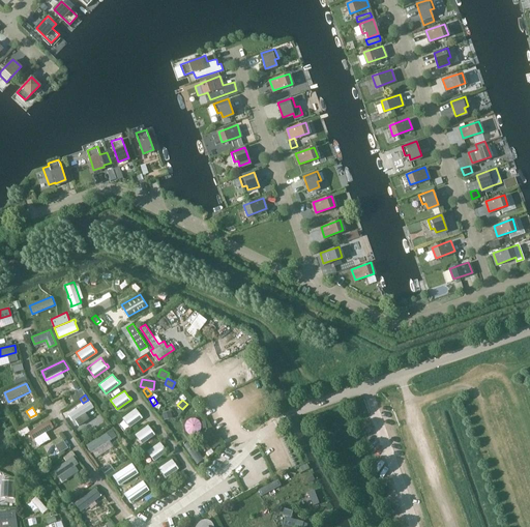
[(142,416),(143,415),(141,413),(141,414),(136,407),(122,416),(129,426),(142,416)]
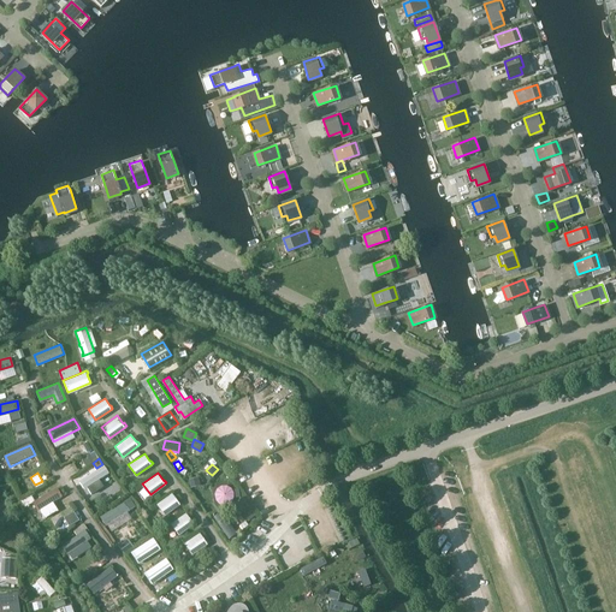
[(200,483),(199,475),(188,479),(190,486),(200,483)]
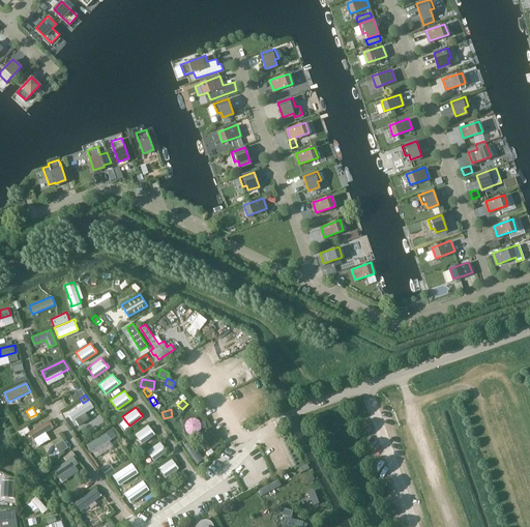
[(182,410),(176,414),(188,435),(196,430),(182,410)]
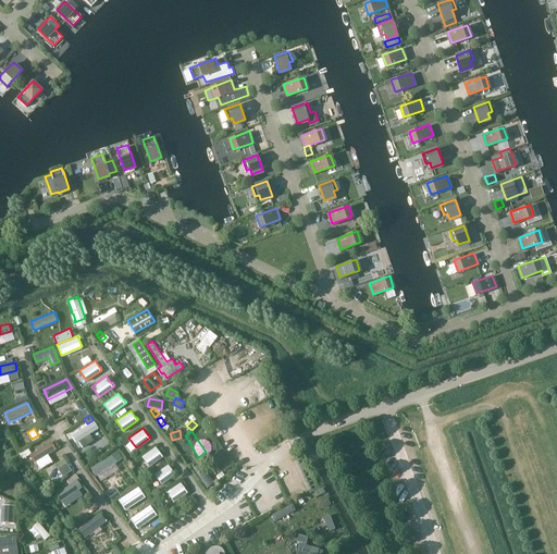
[(94,439),(89,432),(82,438),(86,443),(94,439)]
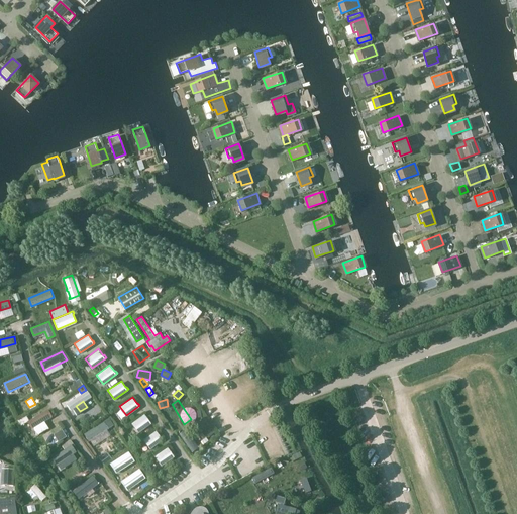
[(138,431),(150,422),(151,421),(149,419),(149,420),(144,413),(131,422),(138,431)]
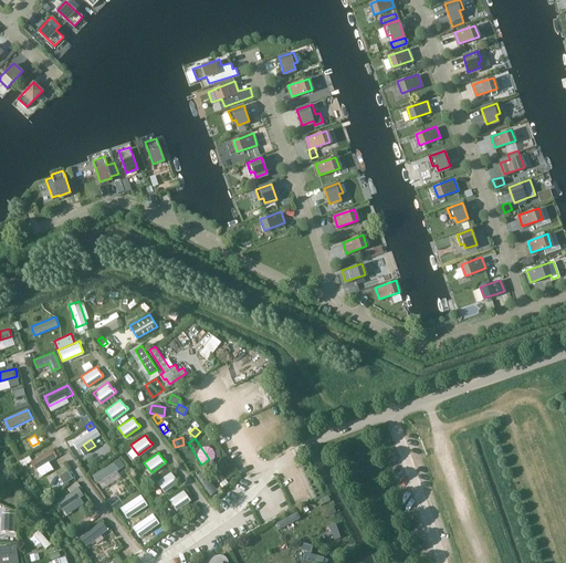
[(23,465),(30,460),(32,459),(29,454),(20,458),(23,465)]
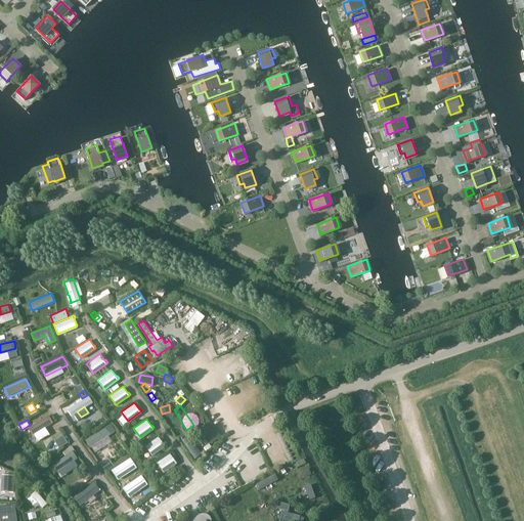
[(105,426),(108,432),(114,429),(110,423),(105,426)]
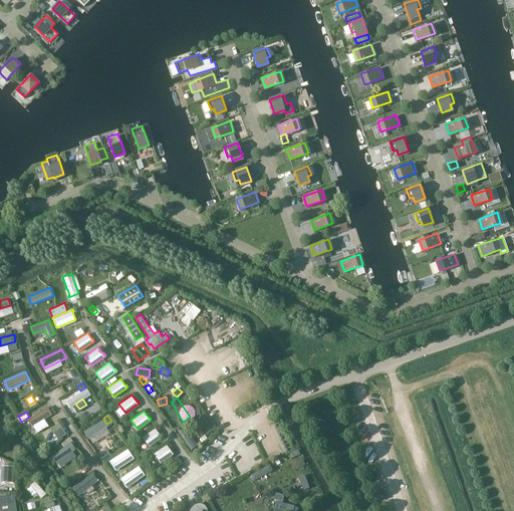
[(207,422),(202,415),(197,419),(202,426),(207,422)]
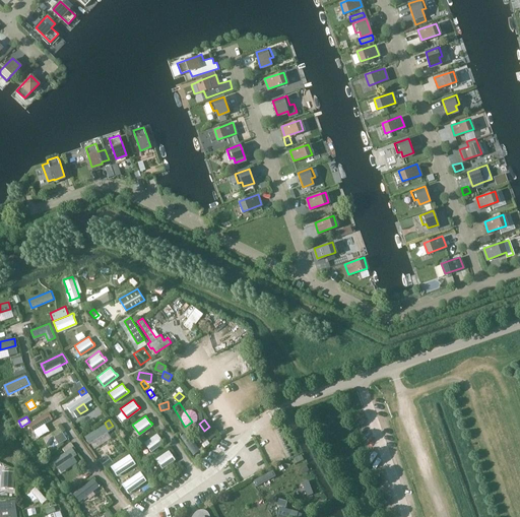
[(38,436),(49,430),(44,423),(34,429),(38,436)]
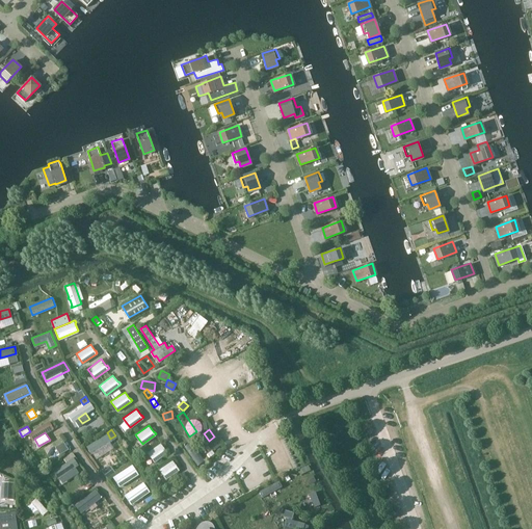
[(112,443),(107,435),(86,448),(91,455),(112,443)]
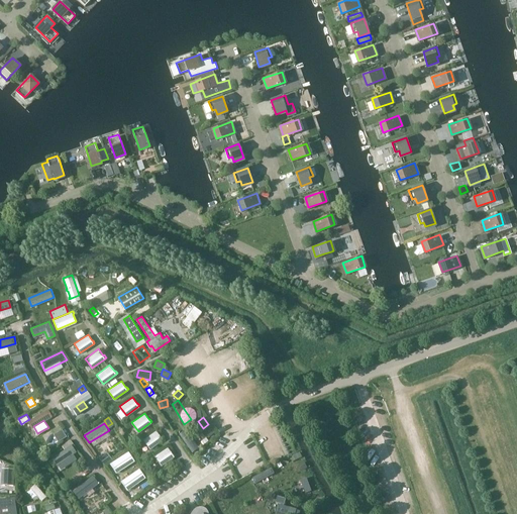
[(214,431),(210,426),(205,431),(208,435),(214,431)]
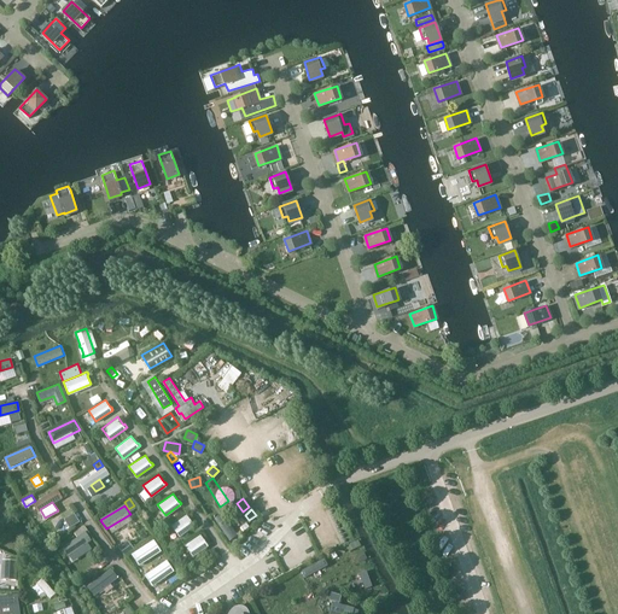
[(64,518),(69,526),(79,520),(74,510),(64,518)]
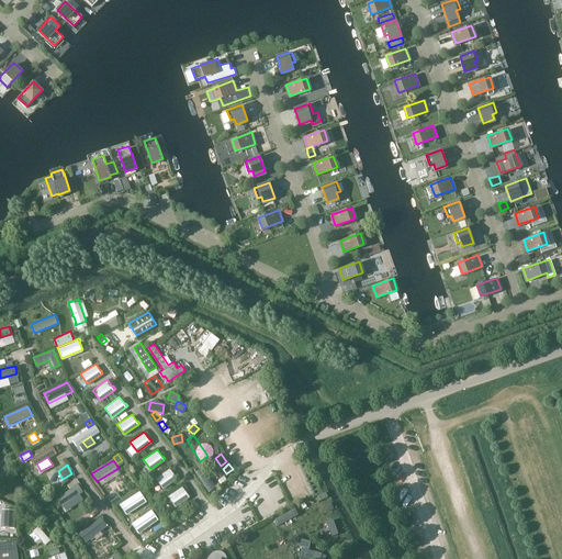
[(209,490),(216,485),(202,466),(194,470),(209,490)]
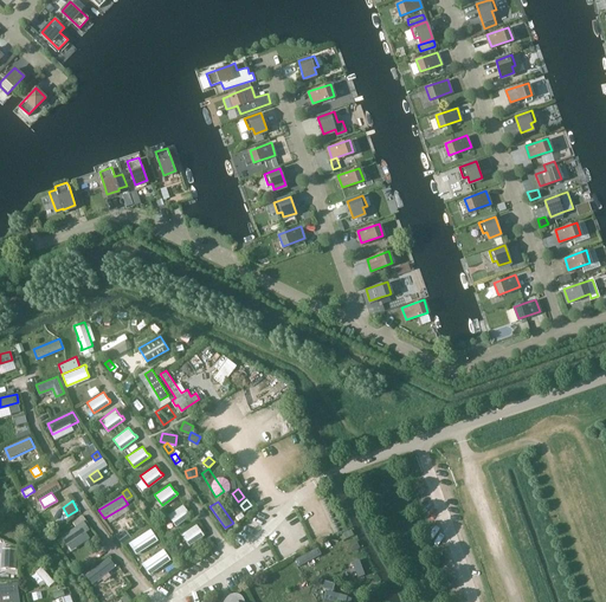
[(191,513),(191,512),(189,510),(188,511),(182,503),(168,515),(175,524),(191,513)]
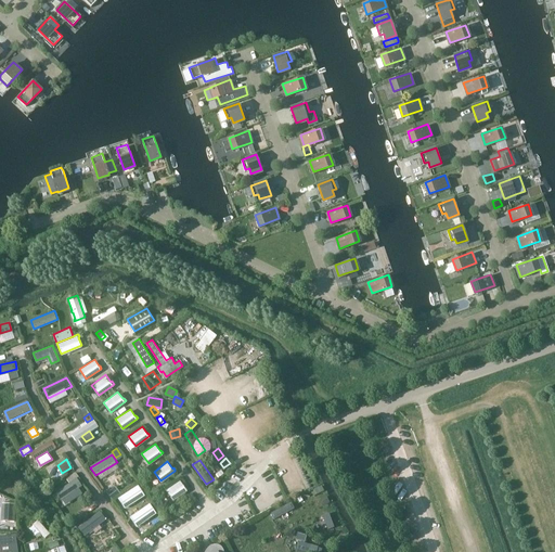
[(66,477),(68,482),(78,475),(75,471),(66,477)]
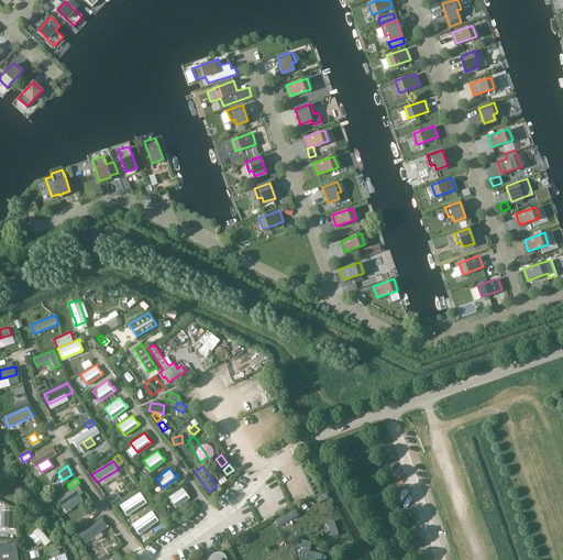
[(52,502),(57,508),(83,491),(78,483),(52,502)]
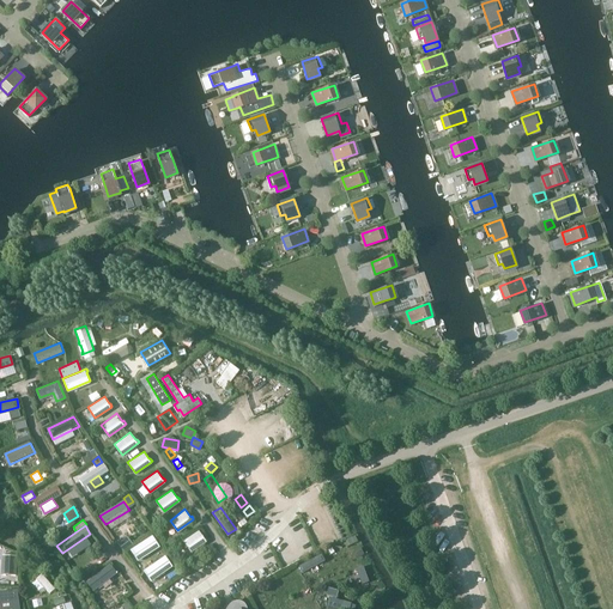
[(206,540),(207,539),(205,536),(204,537),(199,529),(183,540),(190,550),(206,540)]
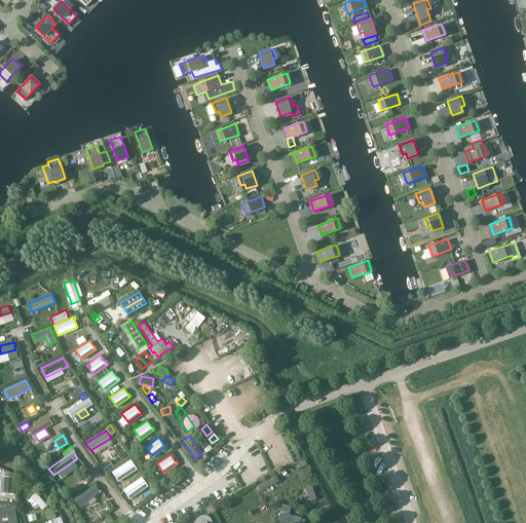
[(130,458),(111,471),(118,480),(137,468),(130,458)]
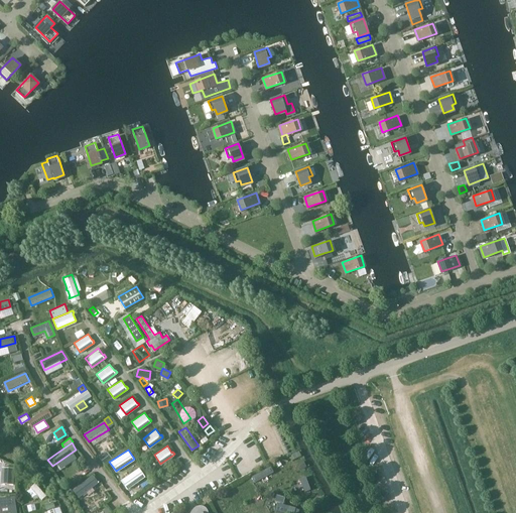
[(99,457),(103,463),(111,457),(106,451),(99,457)]
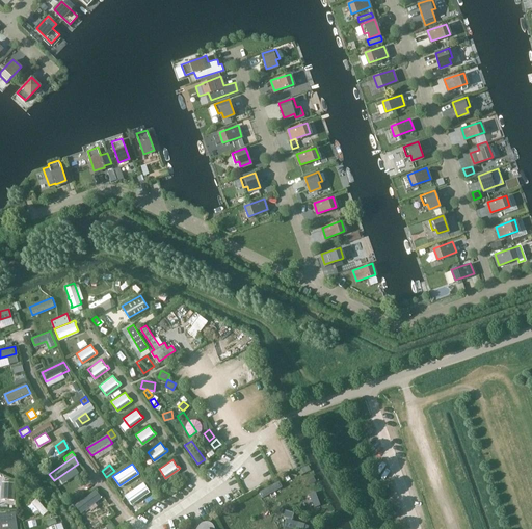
[(14,498),(15,492),(15,479),(11,479),(4,479),(4,480),(2,480),(1,497),(14,498)]
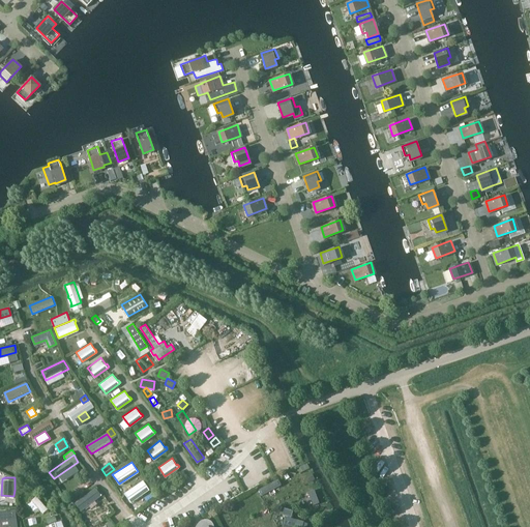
[(143,479),(123,492),(130,501),(149,489),(143,479)]
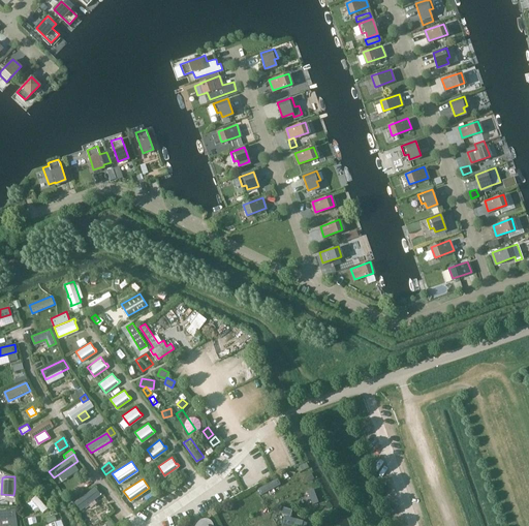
[(100,497),(93,489),(73,503),(82,512),(100,497)]
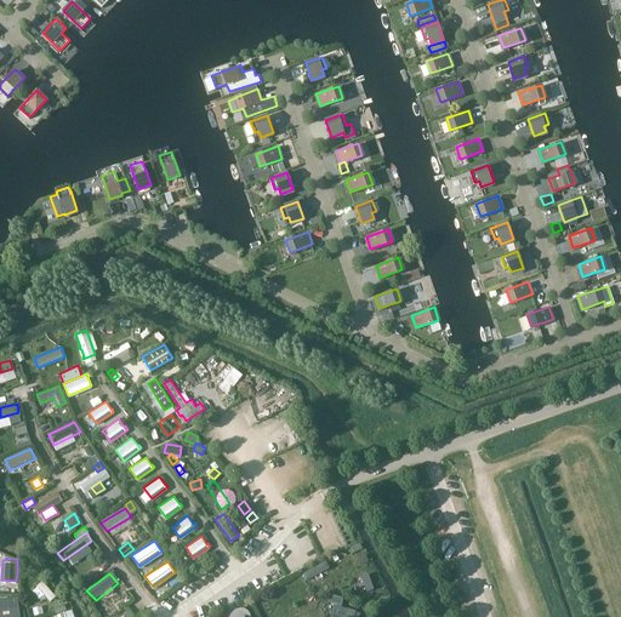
[(60,595),(44,582),(36,588),(52,601),(60,595)]
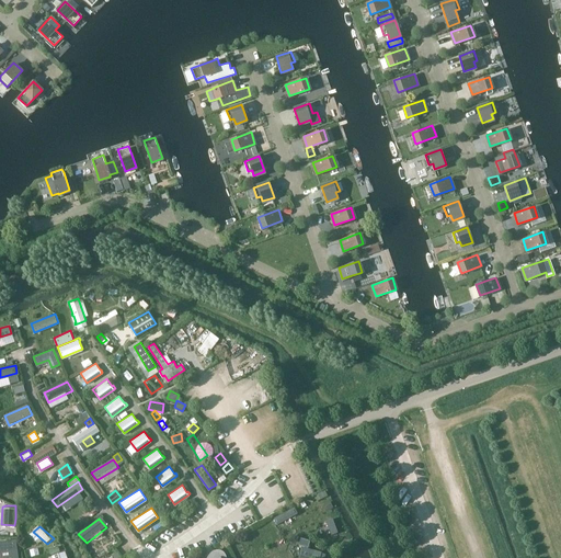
[(305,545),(305,546),(307,547),(309,539),(300,536),(298,543),(305,545)]
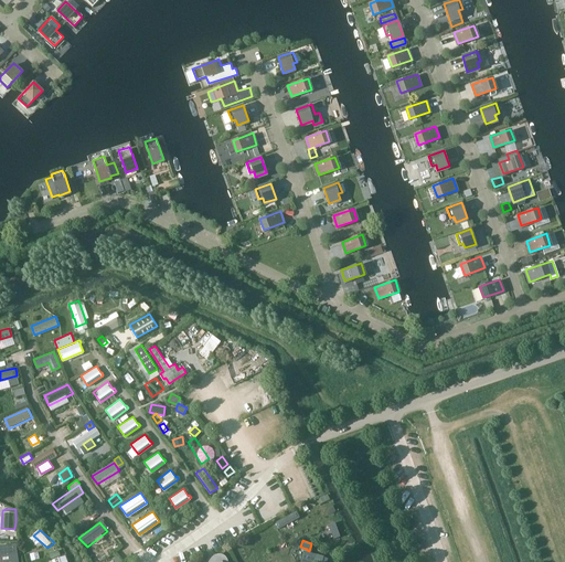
[(11,561),(17,561),(19,561),(16,541),(0,543),(0,559),(0,561),(11,560),(11,561)]
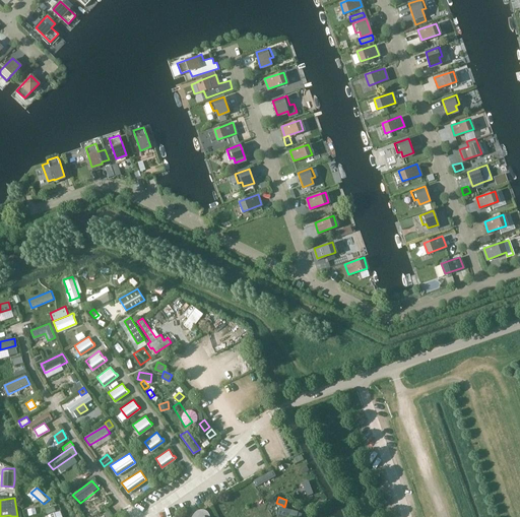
[(208,516),(208,515),(208,514),(207,513),(207,512),(206,511),(205,511),(205,510),(203,509),(202,509),(201,509),(200,508),(198,508),(197,509),(196,509),(194,510),(193,511),(192,512),(191,513),(191,514),(190,515),(190,516),(189,516),(208,516)]
